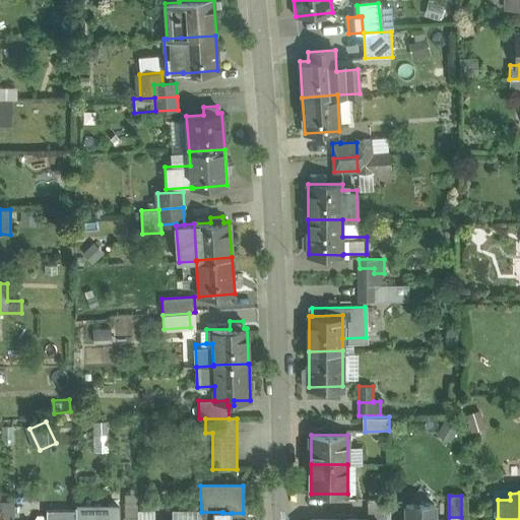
[(390,519),(390,499),(369,499),(369,519),(378,519),(390,519)]
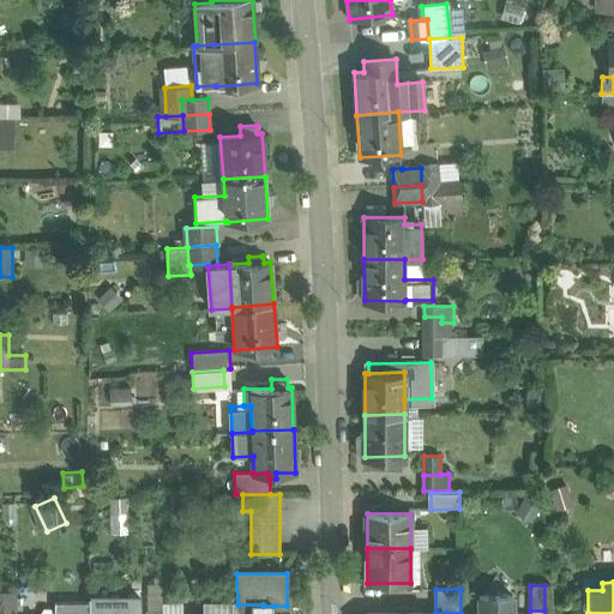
[(16,613),(17,594),(0,593),(0,613),(16,613)]
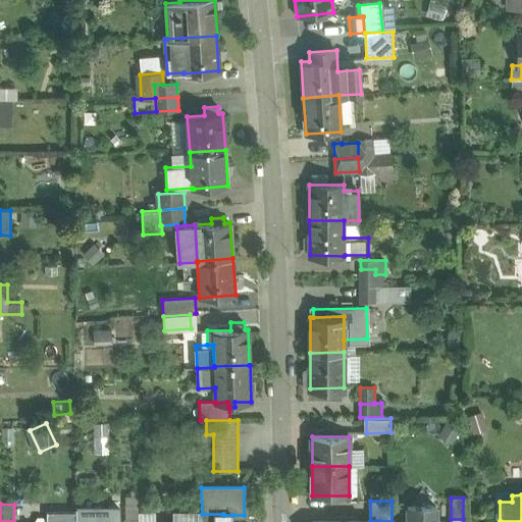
[(435,521),(436,506),(408,506),(407,521),(435,521)]
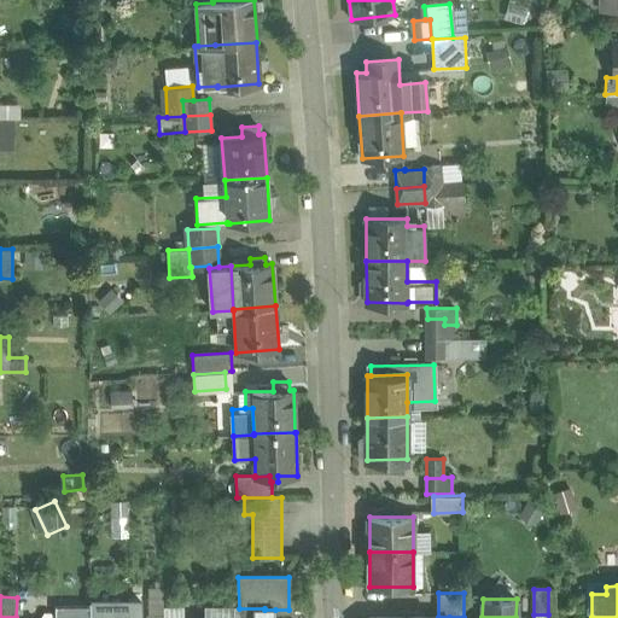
[(140,617),(141,601),(89,602),(89,604),(91,607),(89,611),(89,617),(140,617)]
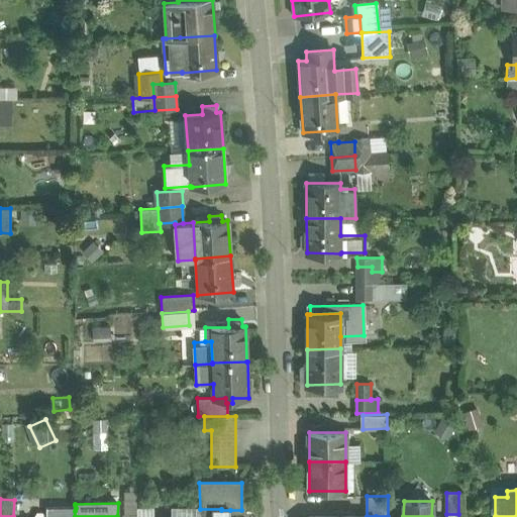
[(45,516),(75,516),(75,511),(76,508),(46,508),(45,516)]
